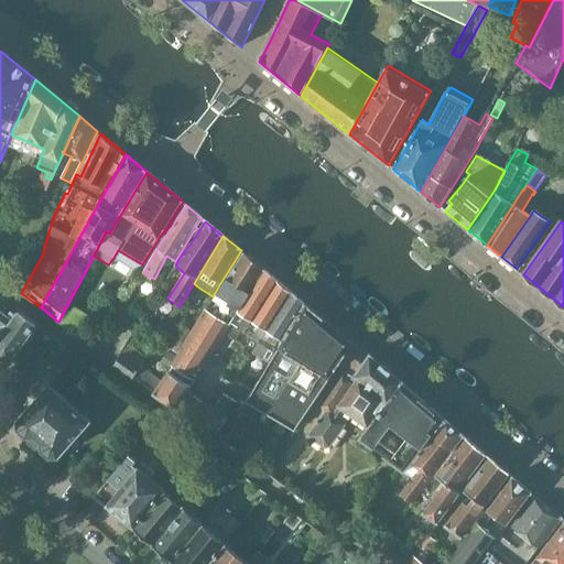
[(266,271),(243,252),(193,333),(177,356),(171,365),(173,367),(154,393),(215,436),(237,402),(224,393),(215,405),(192,392),(228,334),(266,271)]
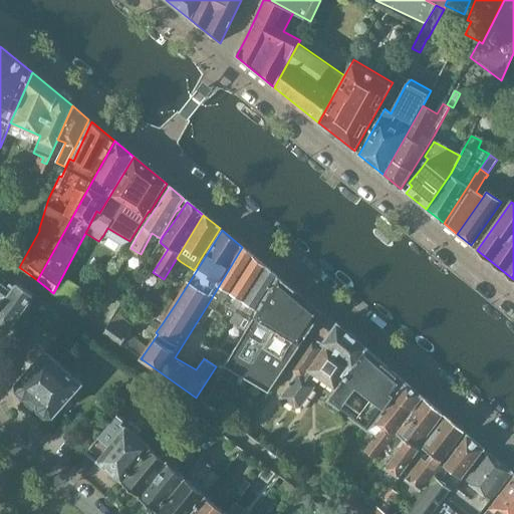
[(266,266),(242,247),(208,304),(217,310),(216,311),(230,320),(236,312),(266,266)]
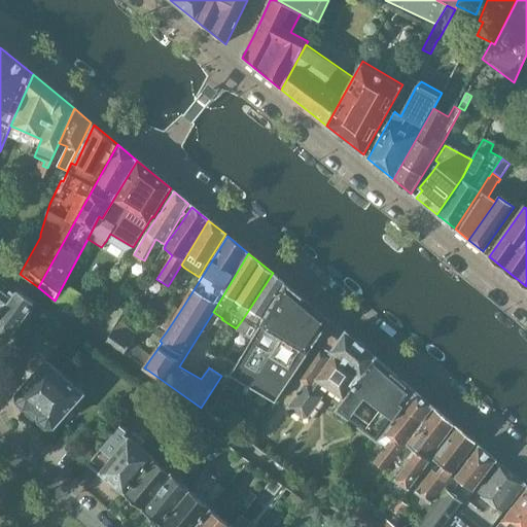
[(242,320),(258,330),(270,312),(268,311),(285,283),(273,273),(242,320)]
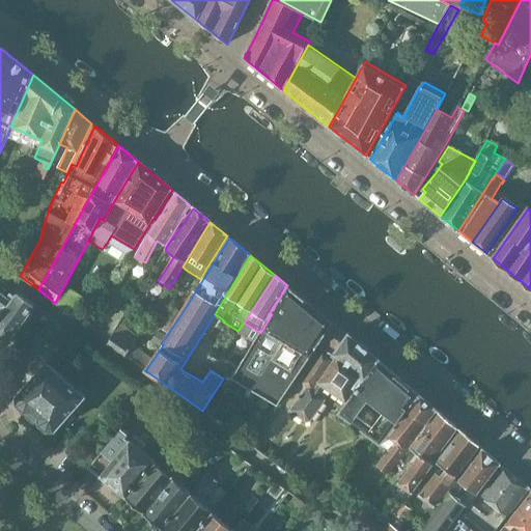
[(35,306),(0,280),(0,336),(3,339),(11,338),(35,306)]
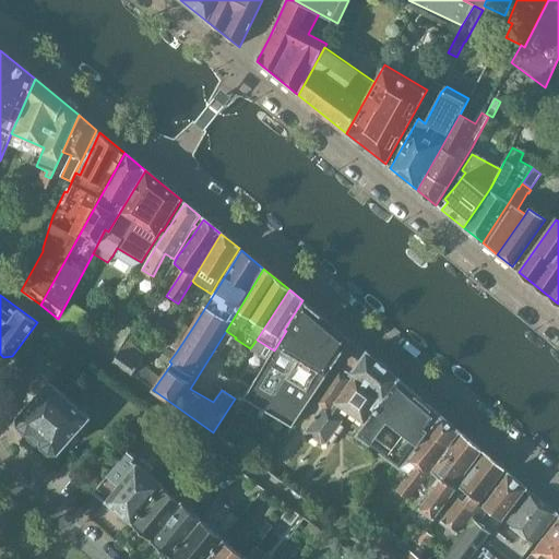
[(286,331),(274,351),(244,400),(293,427),(335,365),(352,342),(302,300),(284,330),(286,331)]
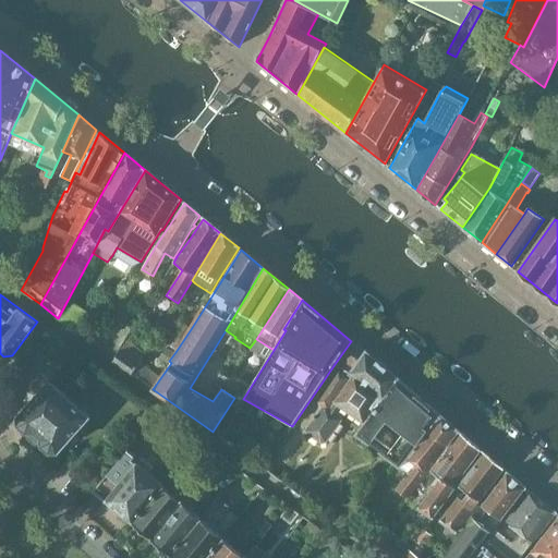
[(120,329),(109,323),(95,344),(116,359),(133,329),(124,324),(120,329)]
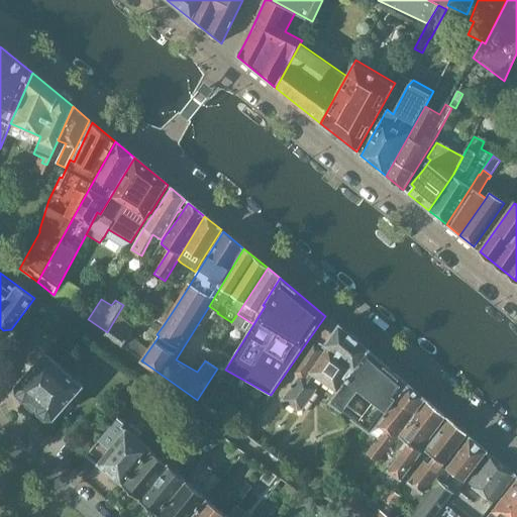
[(70,329),(53,314),(37,330),(55,345),(70,329)]
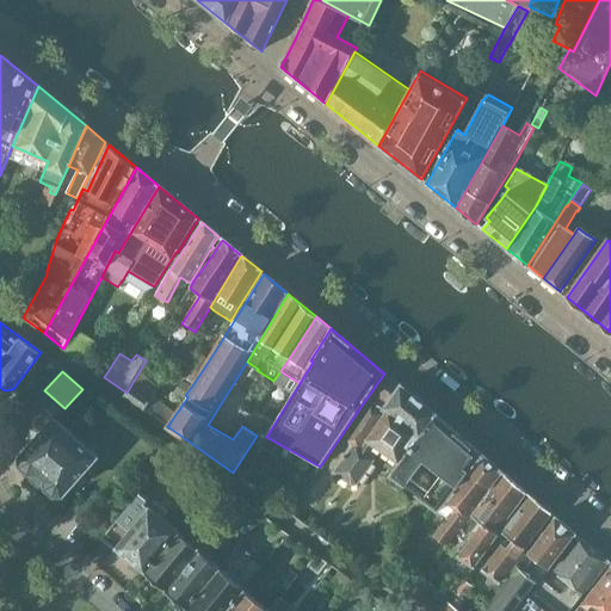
[(192,386),(176,372),(162,394),(160,392),(144,409),(167,426),(187,397),(185,395),(192,386)]
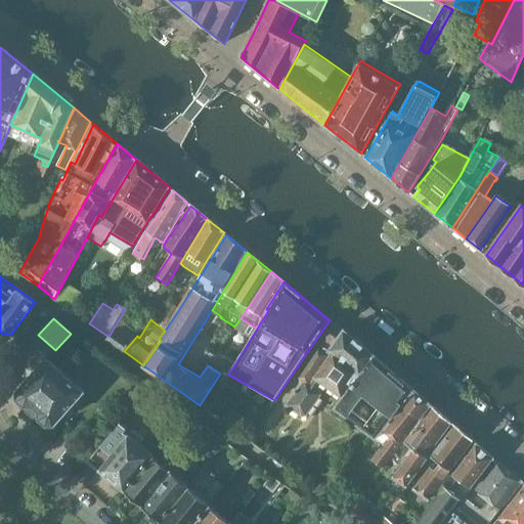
[(132,331),(121,320),(107,339),(108,343),(114,347),(118,347),(124,352),(124,351),(137,336),(137,334),(139,331),(135,328),(132,331)]
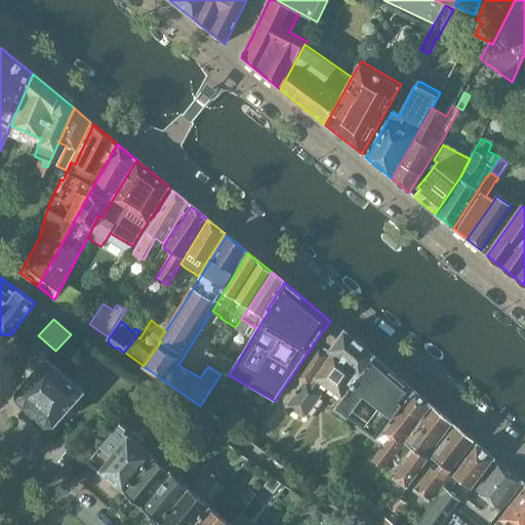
[(344,332),(330,321),(315,342),(318,344),(289,385),(298,391),(286,406),(303,418),(307,418),(323,395),(322,393),(319,391),(322,386),(341,399),(373,357),(374,357),(344,332)]
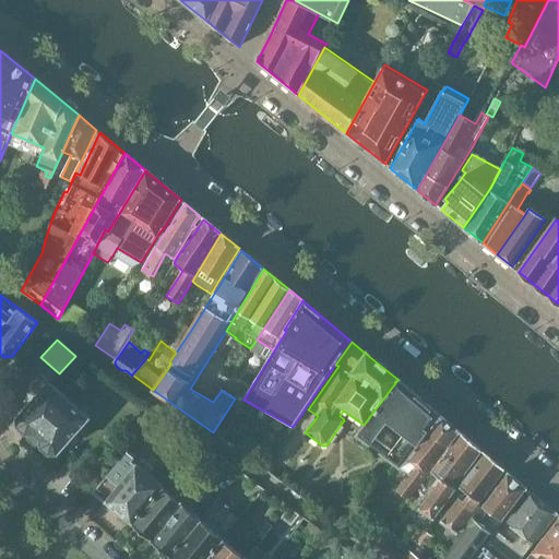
[(262,369),(256,366),(248,379),(254,382),(262,369)]
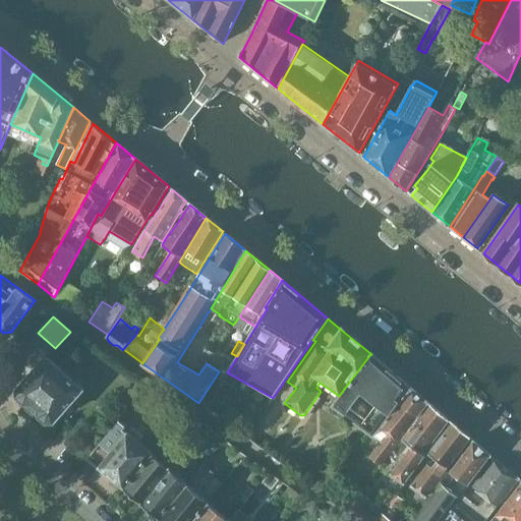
[(428,404),(370,354),(339,396),(331,406),(366,433),(372,439),(373,438),(381,443),(369,457),(381,466),(402,440),(428,404)]
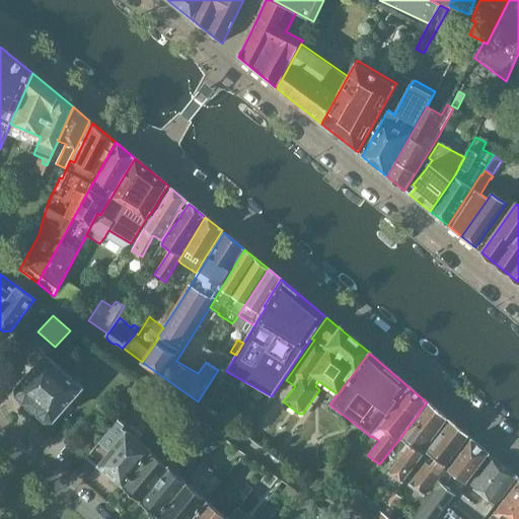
[(83,387),(65,371),(47,355),(17,388),(18,395),(25,402),(32,401),(35,404),(40,408),(40,415),(47,422),(54,421),(59,416),(65,422),(81,402),(75,396),(83,387)]
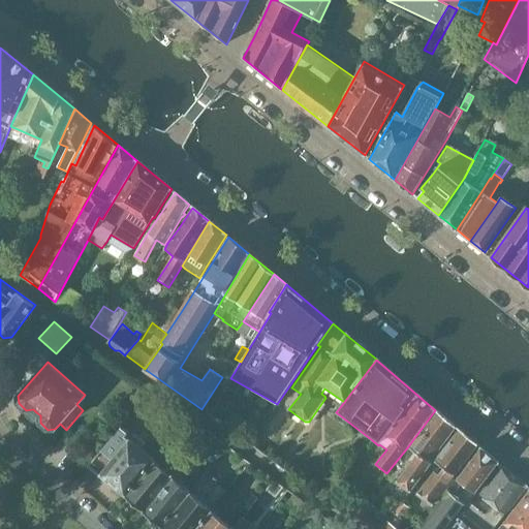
[(456,428),(435,410),(408,446),(417,454),(396,483),(410,493),(432,464),(431,463),(456,428)]
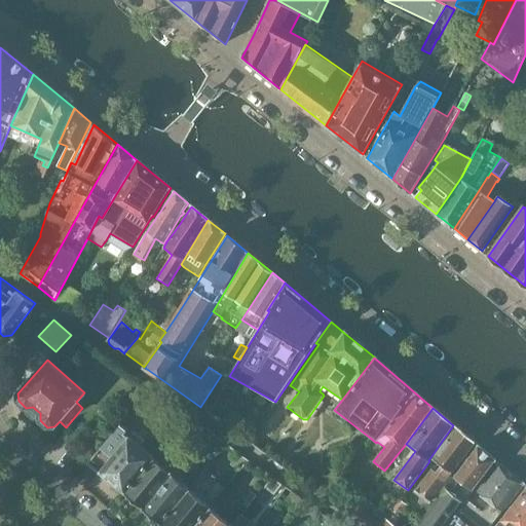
[(125,493),(153,456),(128,435),(129,433),(120,425),(88,463),(100,473),(101,473),(112,482),(112,488),(118,493),(125,493)]
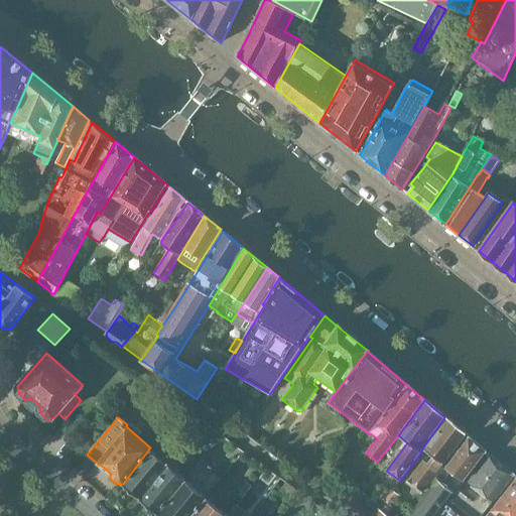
[(466,434),(447,420),(425,450),(431,454),(409,485),(424,495),(429,487),(435,476),(466,434)]
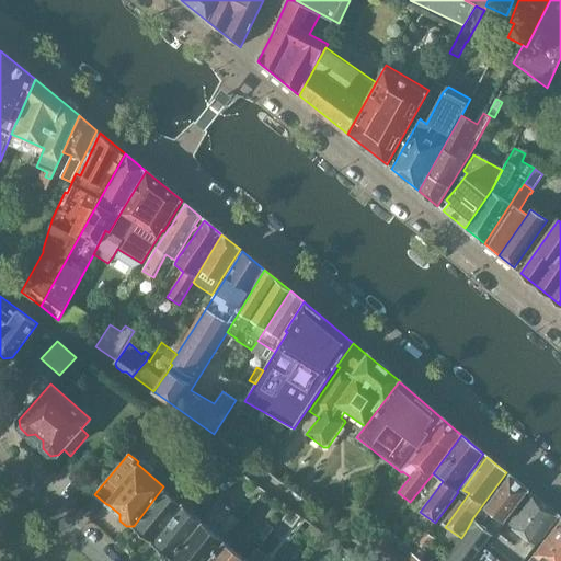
[(175,496),(163,487),(134,526),(152,542),(201,483),(193,476),(175,496)]
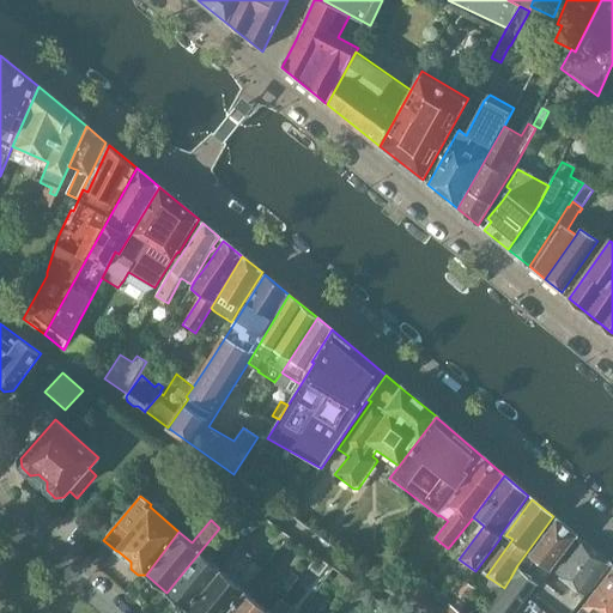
[(577,536),(557,520),(529,557),(542,566),(532,580),(540,587),(577,536)]
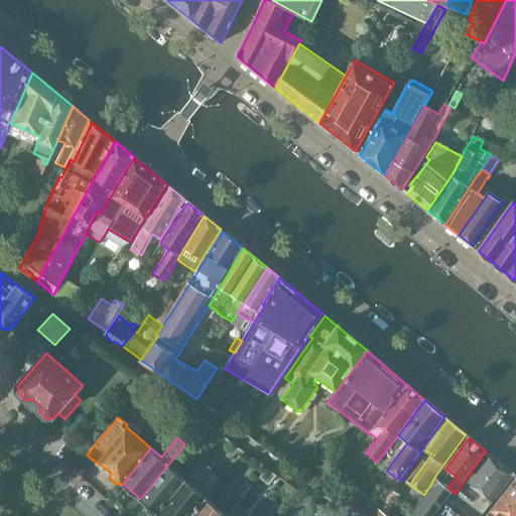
[(184,444),(140,499),(158,515),(187,479),(177,471),(194,452),(184,444)]
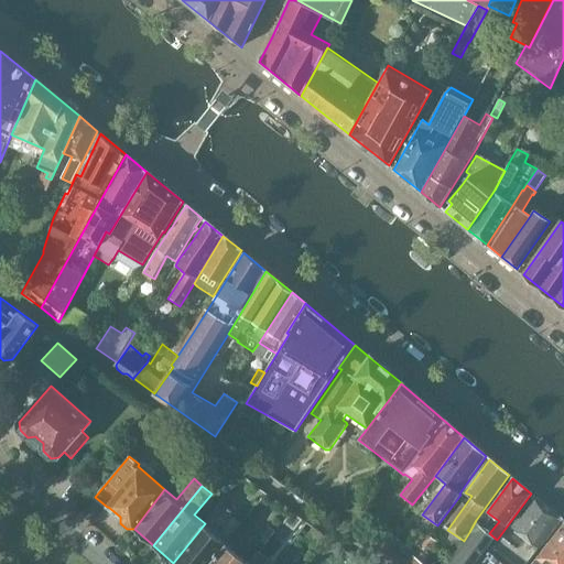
[(562,519),(534,497),(510,529),(539,549),(562,519)]
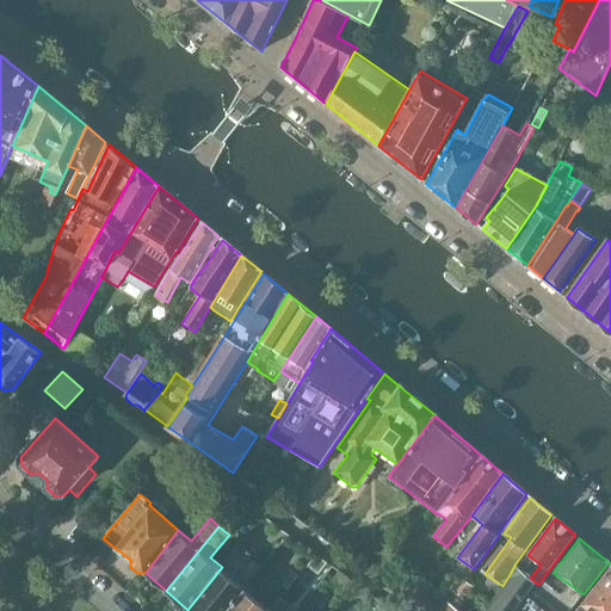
[(222,567),(187,610),(189,610),(227,610),(246,587),(238,580),(241,576),(236,573),(240,569),(241,571),(254,556),(241,545),(224,565),(222,567)]
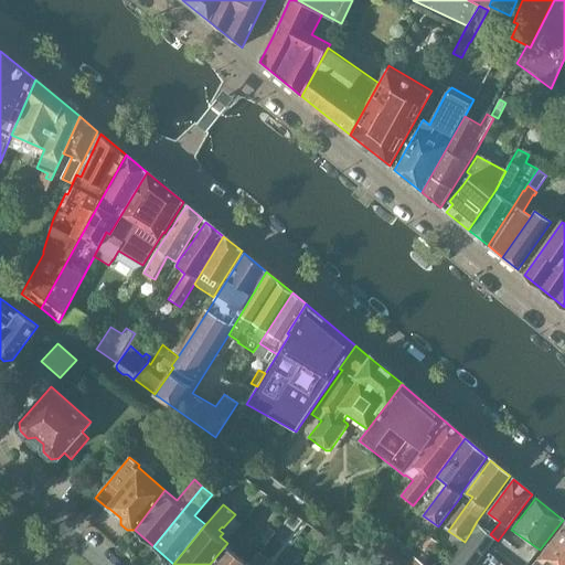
[(300,519),(291,530),(299,535),(308,524),(300,519)]
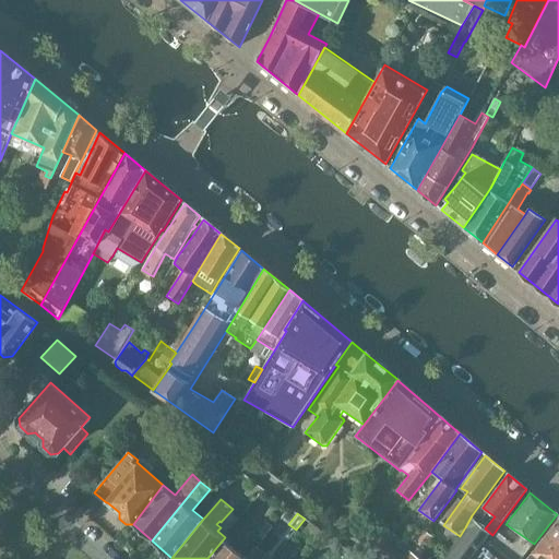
[(371,550),(381,538),(389,528),(371,516),(356,538),(371,549),(371,550)]
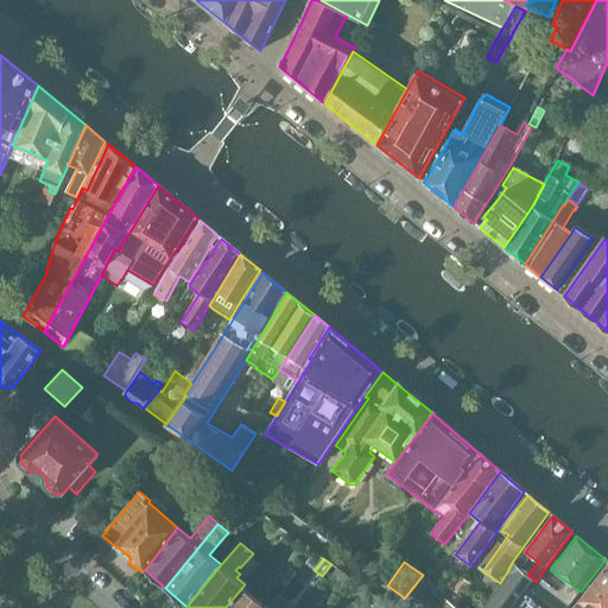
[(607,607),(607,563),(572,607),(584,607),(586,607),(607,607)]
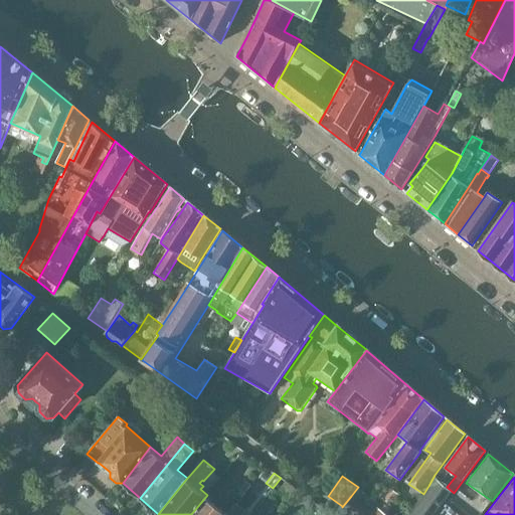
[(470,514),(450,499),(454,493),(447,487),(437,478),(431,486),(428,486),(423,494),(410,512),(408,511),(404,514),(470,514)]
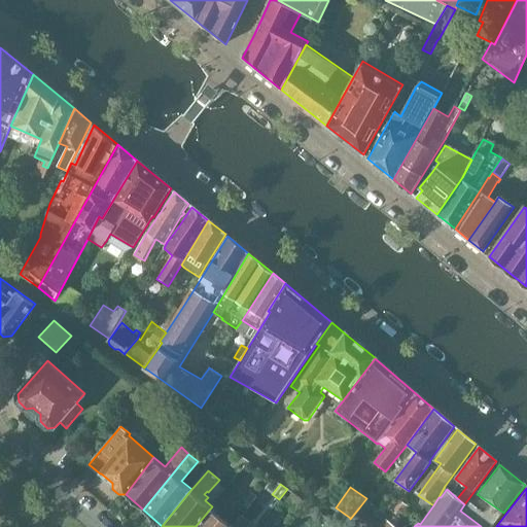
[(212,506),(196,526),(233,526),(237,523),(258,497),(252,492),(247,497),(250,500),(246,505),(240,500),(227,515),(222,511),(219,514),(212,506)]
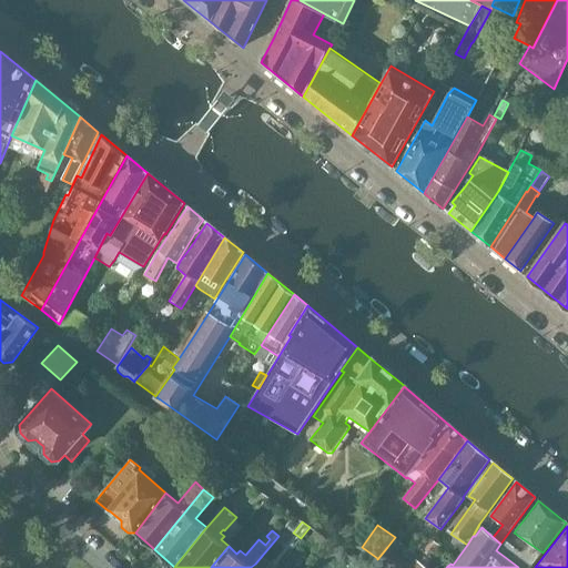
[(438,546),(430,539),(423,551),(430,557),(438,546)]
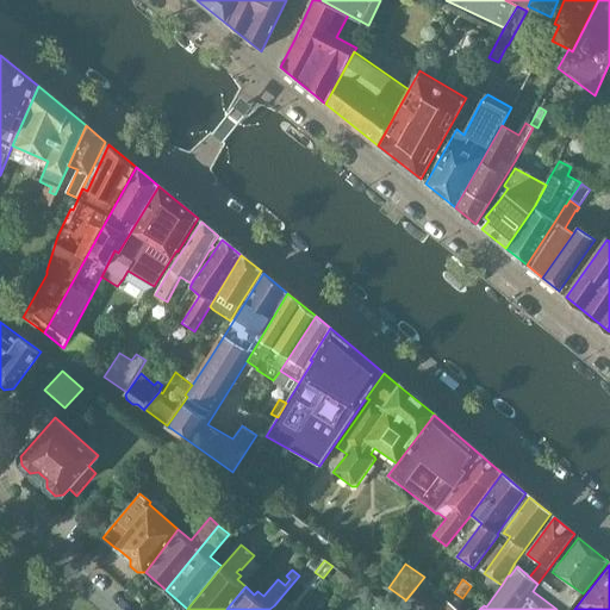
[(417,609),(439,609),(442,607),(416,587),(405,601),(408,603),(417,609)]
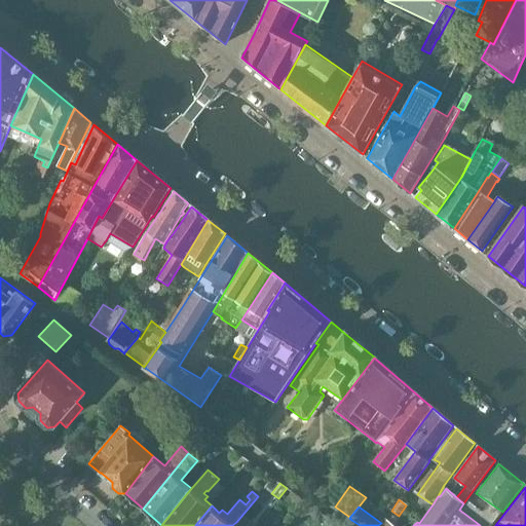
[(411,525),(399,516),(391,511),(381,523),(378,525),(411,525)]
